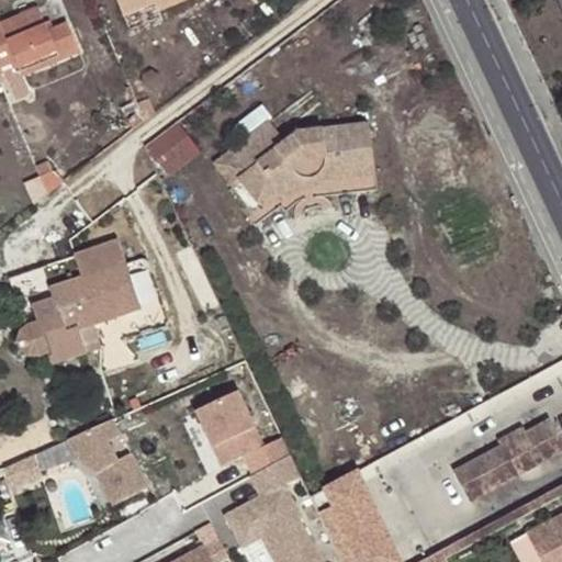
[(116,0),(123,14),(153,1),(158,11),(183,0),(116,0)]
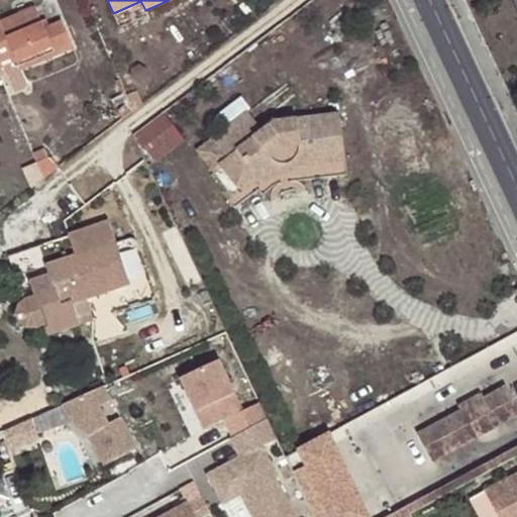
[(0,19),(0,76),(71,46),(61,21),(44,29),(35,9),(2,24),(0,19)]
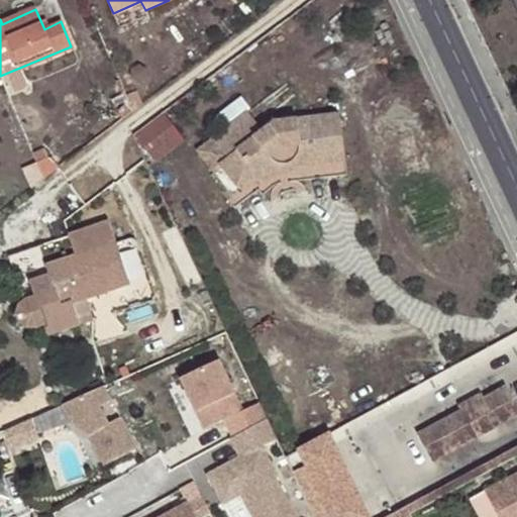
[(158,163),(188,138),(166,110),(135,133),(158,163)]
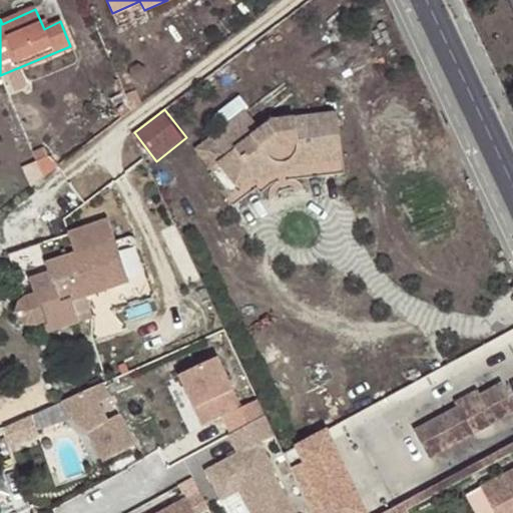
[(290,161),(291,165),(343,158),(338,113),(269,121),(258,129),(245,112),(214,135),(228,154),(219,161),(236,184),(254,171),(264,165),(290,161)]
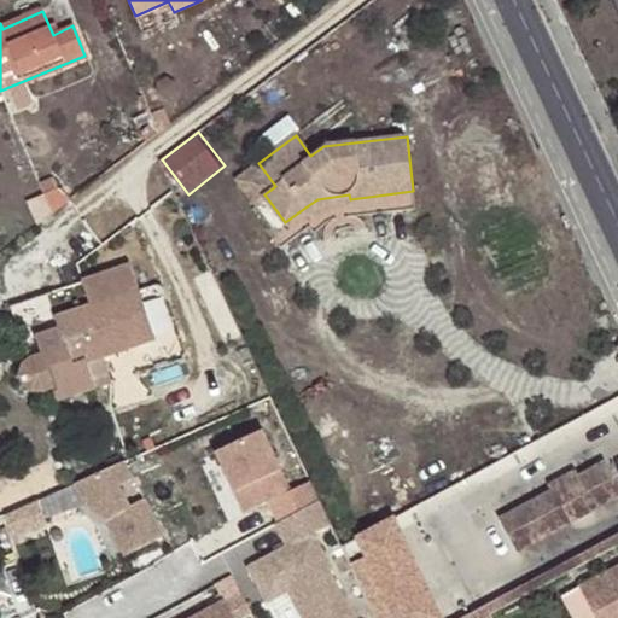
[(351,207),(350,199),(349,194),(318,199),(307,207),(315,216),(327,208),(351,207)]
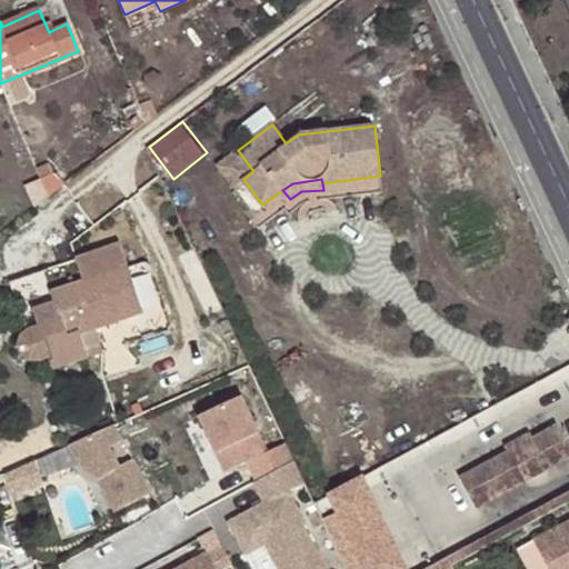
[(119,242),(75,258),(96,352),(169,329),(148,259),(126,267),(119,242)]
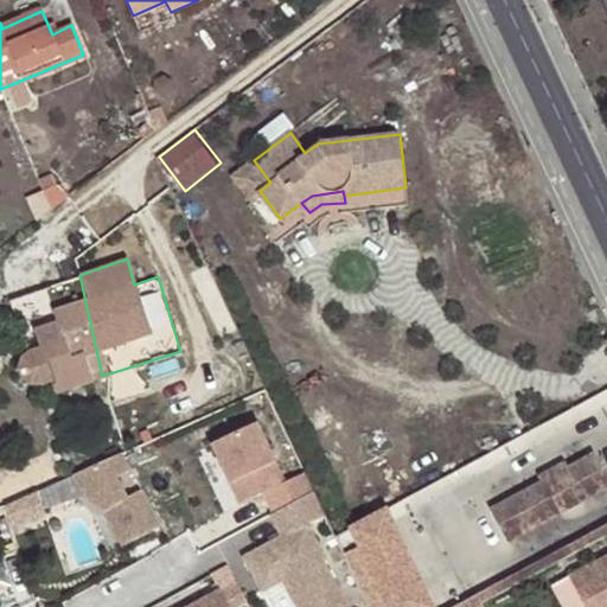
[(55,390),(102,376),(80,275),(48,287),(58,323),(36,328),(44,352),(34,355),(30,357),(26,359),(25,364),(24,369),(24,372),(26,377),(29,379),(34,382),(39,381),(52,377),(55,390)]
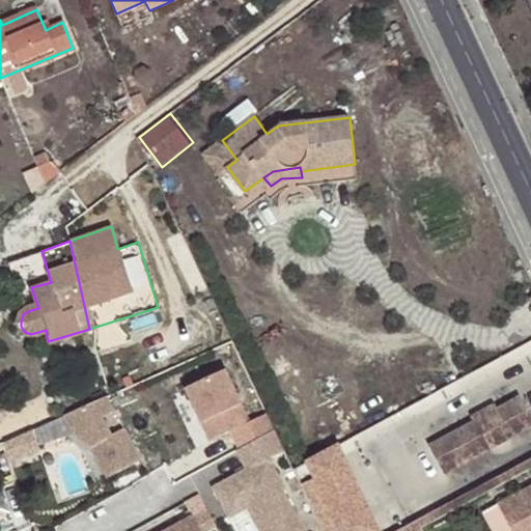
[(221,368),(184,386),(210,439),(227,430),(235,448),(272,430),(263,413),(247,421),(221,368)]
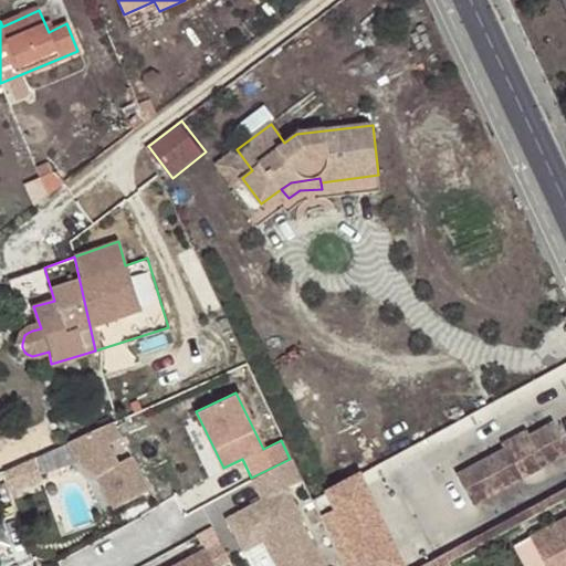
[(113,422),(75,444),(114,511),(152,489),(113,422)]
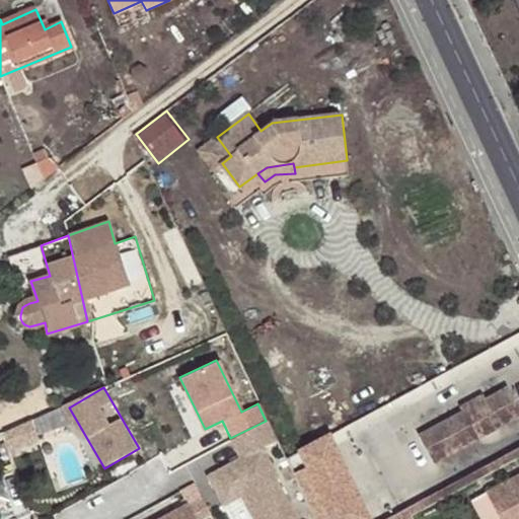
[(434,463),(518,417),(518,409),(507,387),(486,398),(484,394),(460,406),(462,411),(418,435),(434,463)]
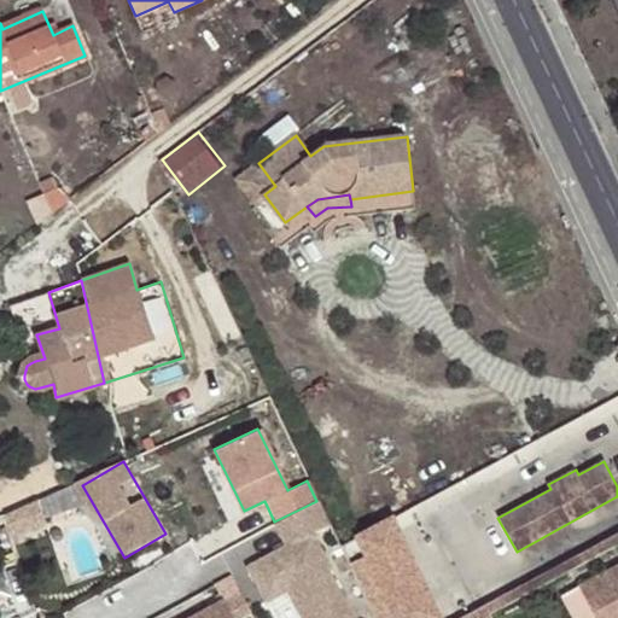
[(316,501),(274,522),(285,546),(245,566),(264,602),(285,592),(299,617),(350,617),(326,570),(330,567),(312,534),(330,524),(316,501)]
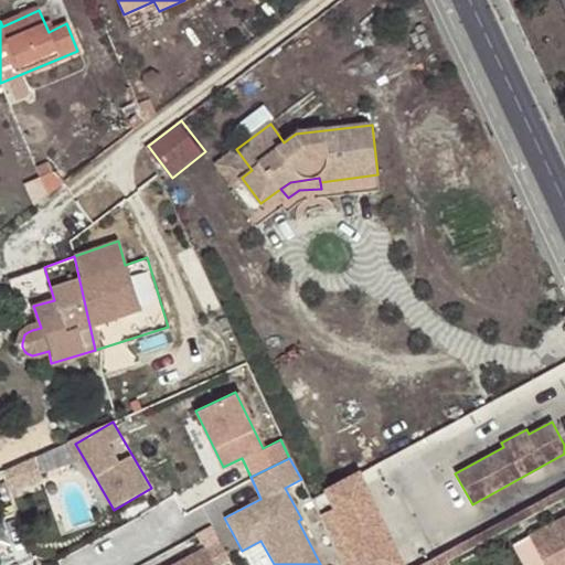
[(449,564),(445,555),(422,564),(405,564),(364,471),(316,492),(348,564),(449,564)]
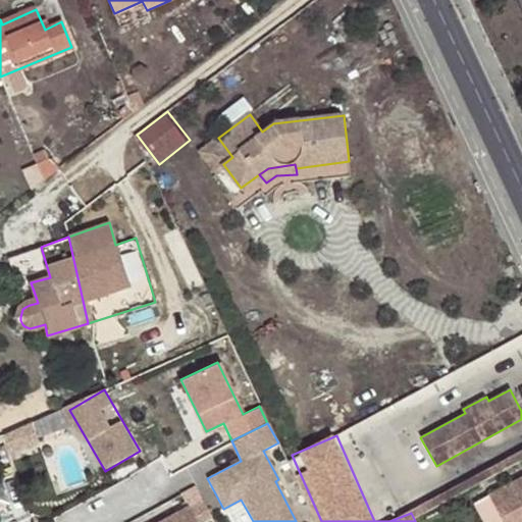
[(521,521),(521,476),(483,499),(496,521),(521,521)]
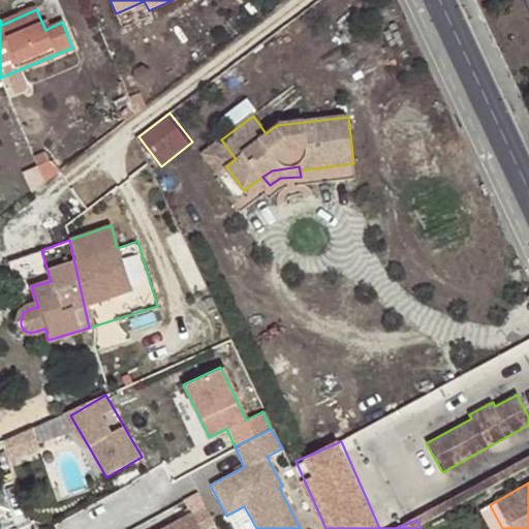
[(198,528),(190,514),(160,528),(198,528)]
